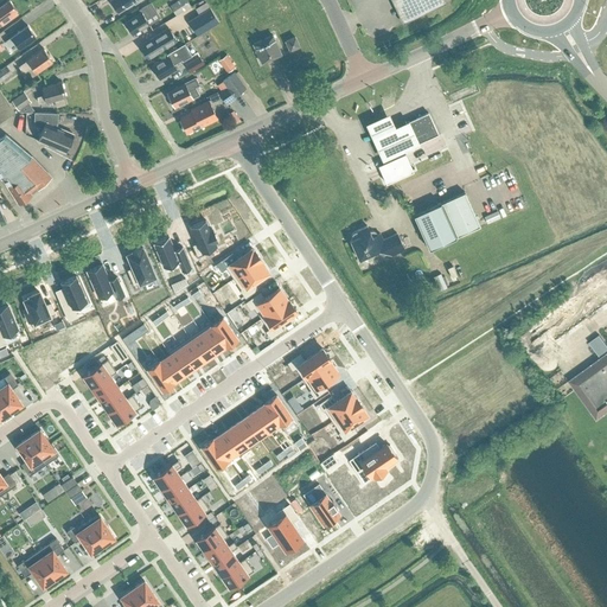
[(0,24),(17,13),(14,10),(16,8),(10,0),(6,0),(0,5),(0,24)]
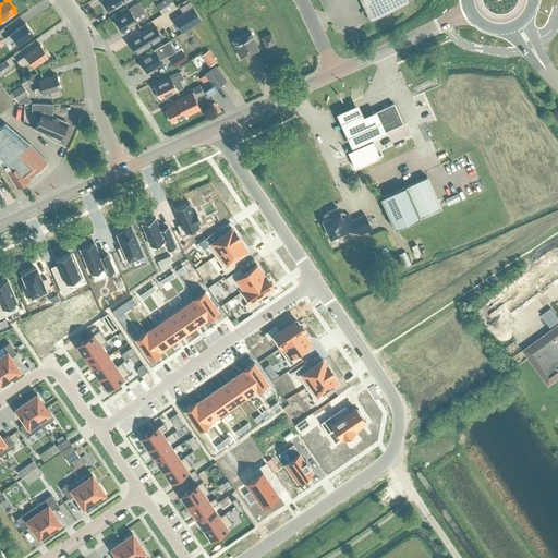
[(126,0),(101,0),(105,3),(104,4),(106,9),(108,9),(108,10),(116,5),(117,7),(124,1),(124,2),(126,0)]
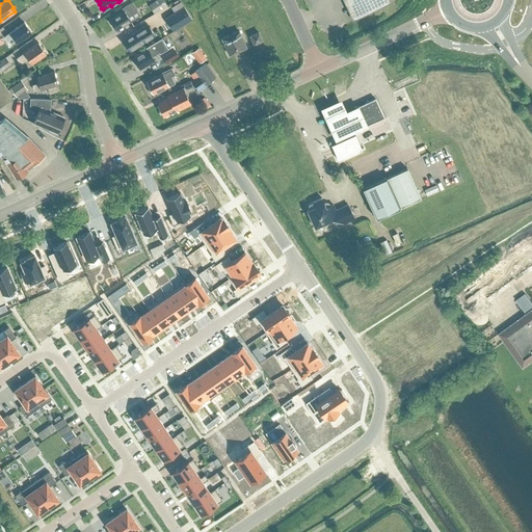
[(153,0),(148,4),(154,12),(166,4),(163,0),(153,0)]
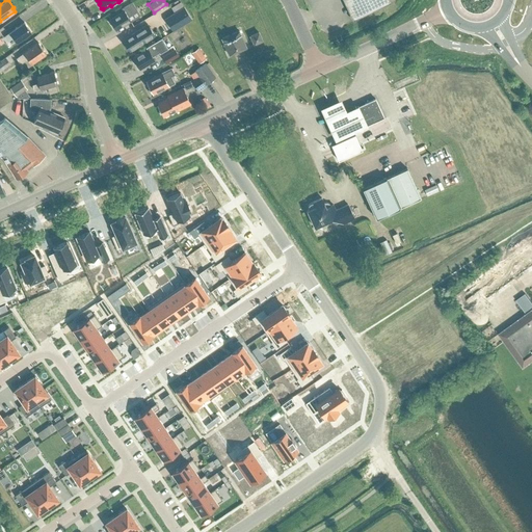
[(348,0),(352,8),(360,10),(380,0),(348,0)]
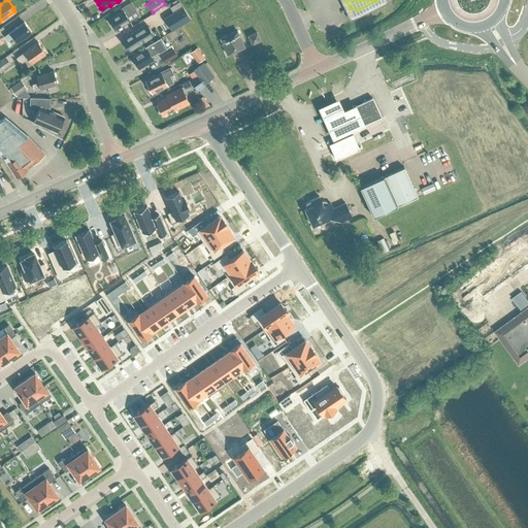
[(121,7),(123,10),(109,19),(111,23),(110,24),(112,27),(114,28),(122,24),(123,25),(130,21),(127,15),(136,9),(131,1),(121,7)]
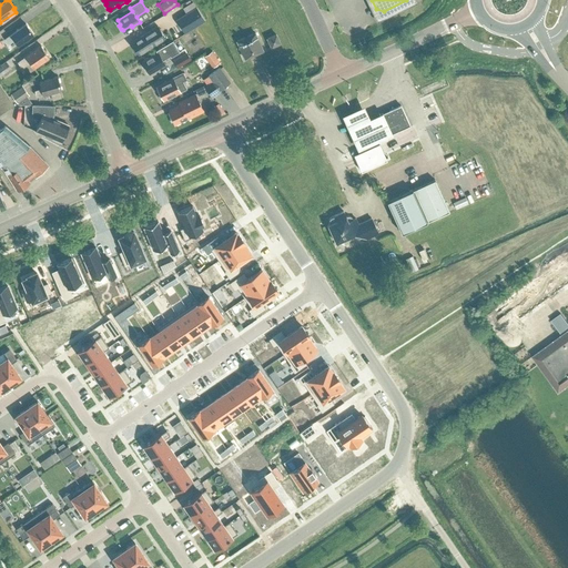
[(195,7),(176,19),(183,31),(203,19),(195,7)]
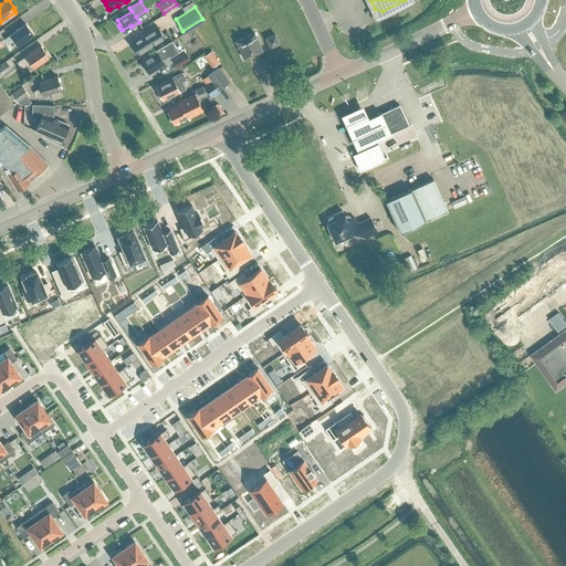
[(18,44),(33,33),(25,23),(10,34),(4,38),(9,43),(14,39),(18,44)]
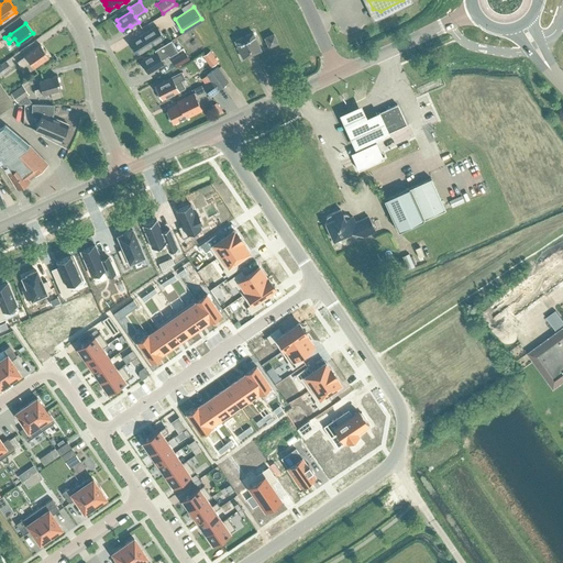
[(136,53),(163,36),(156,25),(139,36),(130,42),(133,47),(133,48),(134,52),(136,52),(136,53)]
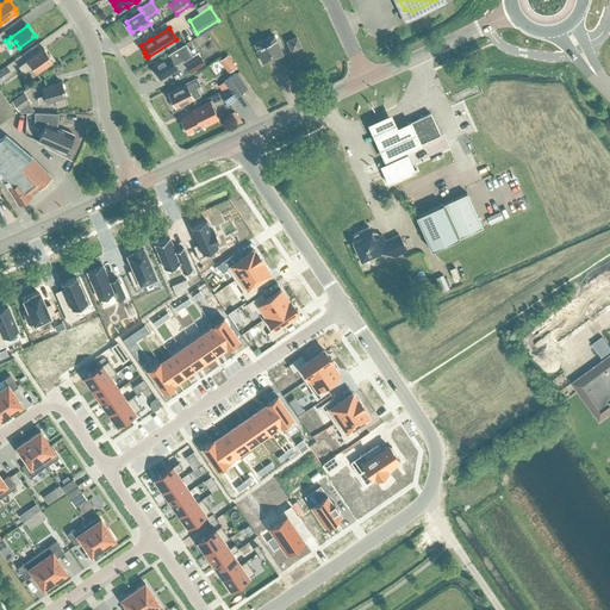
[(262,62),(282,54),(274,35),(254,43),(262,62)]
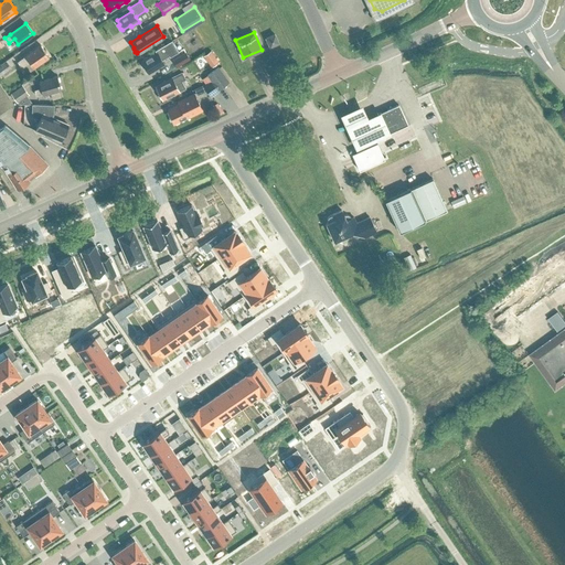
[(269,45),(278,42),(274,33),(266,38),(269,45)]
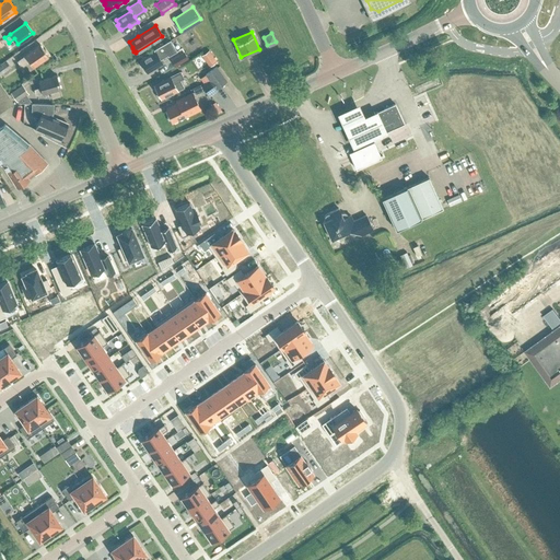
[(155,50),(140,60),(143,66),(143,67),(144,70),(147,70),(148,72),(162,62),(160,59),(166,55),(167,56),(176,50),(170,39),(154,49),(155,50)]
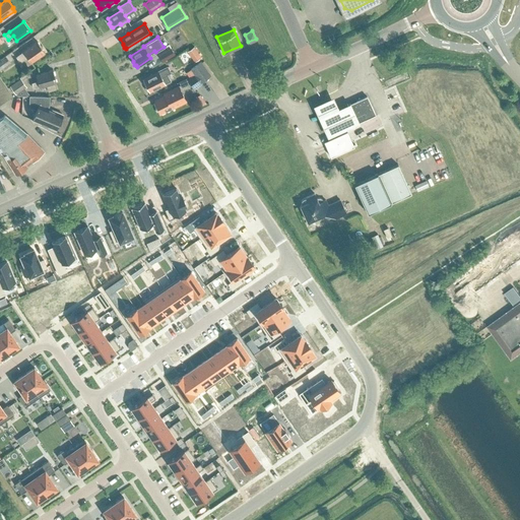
[(198,53),(206,50),(201,39),(194,42),(198,53)]
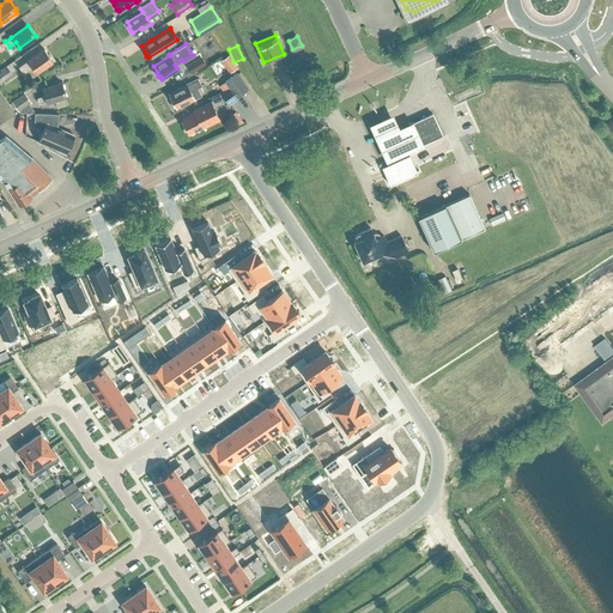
[(36,73),(53,61),(44,48),(28,60),(19,66),(23,73),(32,67),(36,73)]
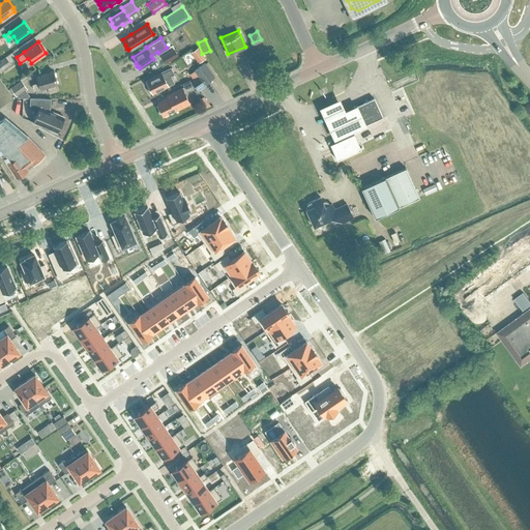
[(160,56),(165,62),(177,55),(174,48),(160,56)]
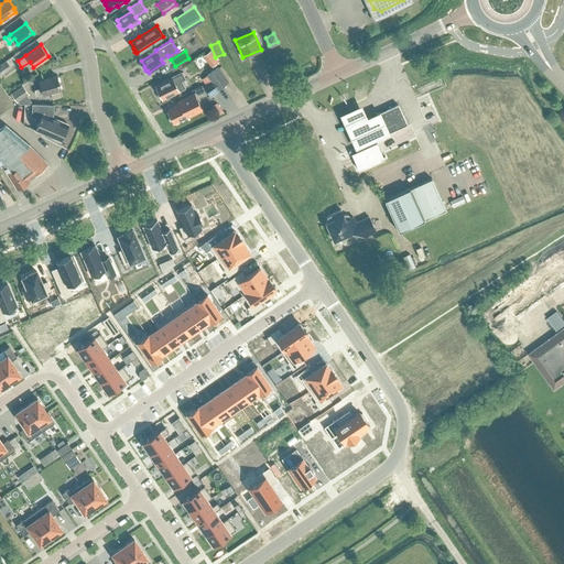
[(6,62),(0,65),(0,74),(10,68),(6,62)]
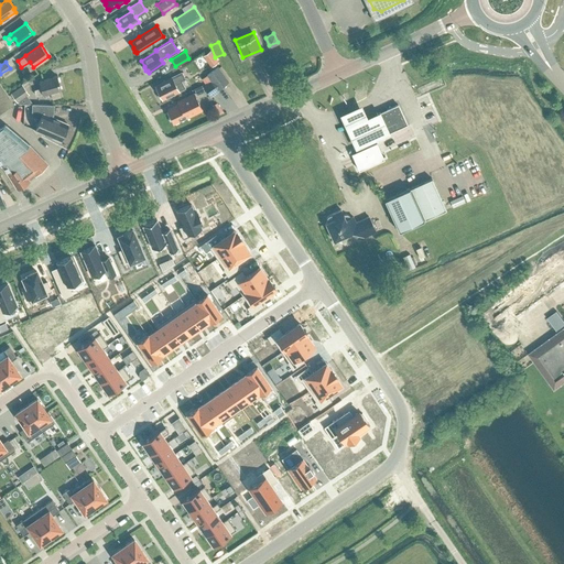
[(218,66),(212,71),(221,85),(228,80),(223,74),(218,66)]
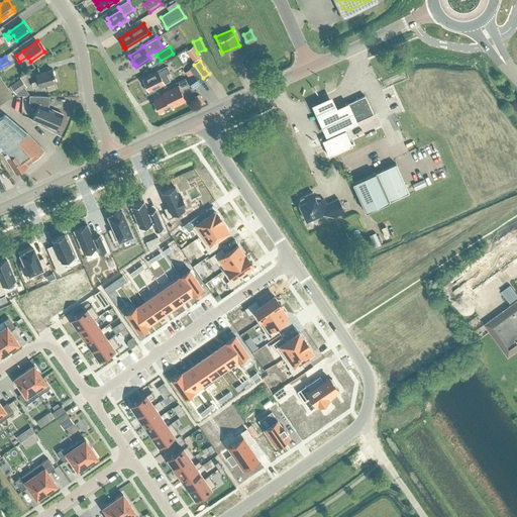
[(190,68),(193,74),(186,79),(185,77),(177,81),(180,86),(188,82),(192,88),(200,83),(199,81),(203,79),(203,78),(194,65),(190,68)]
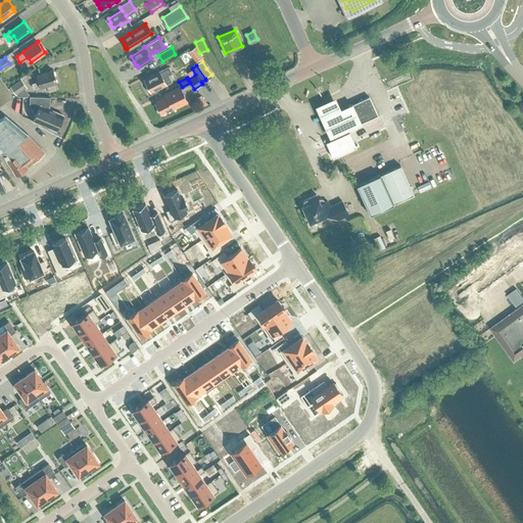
[(159,72),(144,79),(147,85),(146,87),(148,89),(149,90),(150,91),(165,84),(172,81),(168,74),(171,73),(168,66),(158,70),(159,72)]
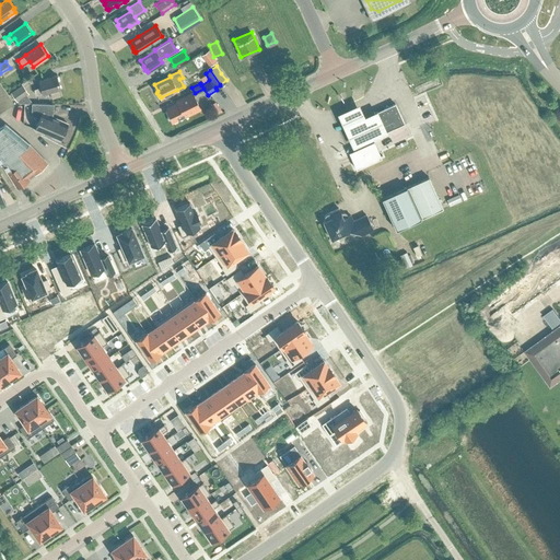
[(60,95),(58,89),(60,88),(56,74),(38,80),(41,86),(34,89),(35,94),(42,92),(42,93),(49,91),(51,97),(60,95)]
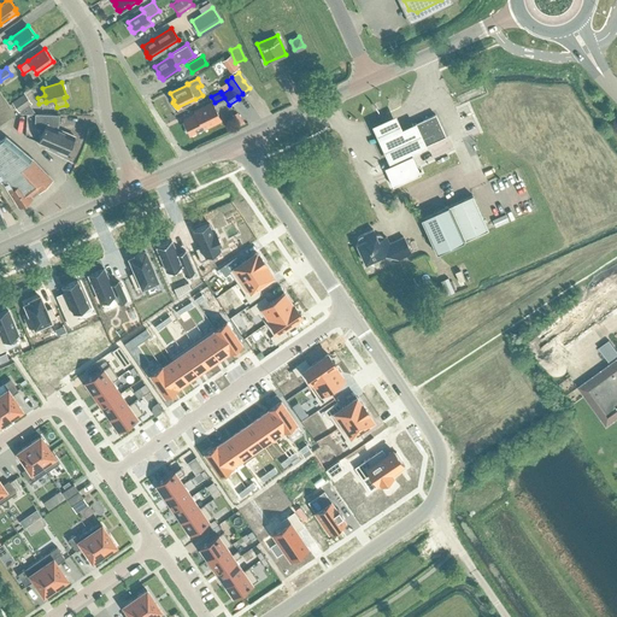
[(0,122),(15,112),(0,90),(0,122)]
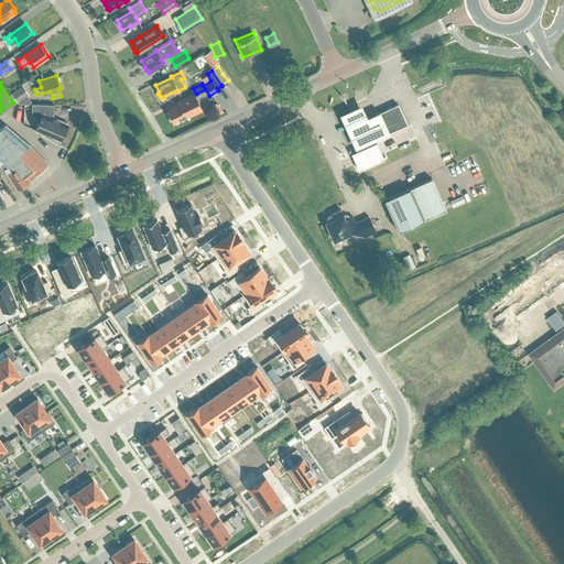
[(19,87),(10,94),(17,102),(25,96),(19,87)]
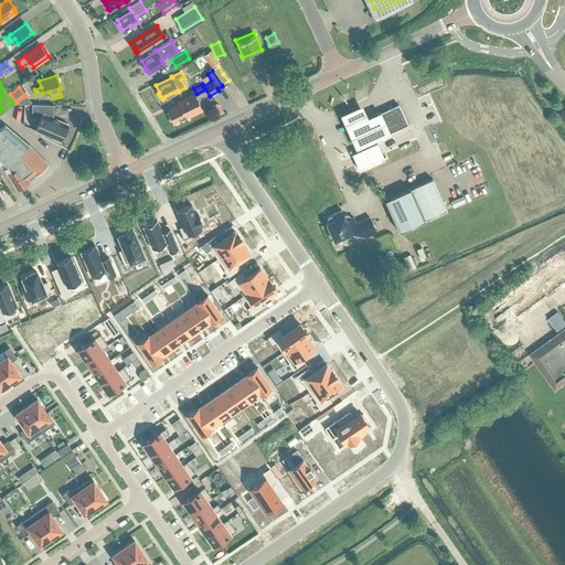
[(177,100),(178,104),(168,109),(171,116),(170,118),(171,120),(173,120),(174,123),(185,117),(187,117),(189,116),(190,115),(202,109),(193,92),(177,100)]
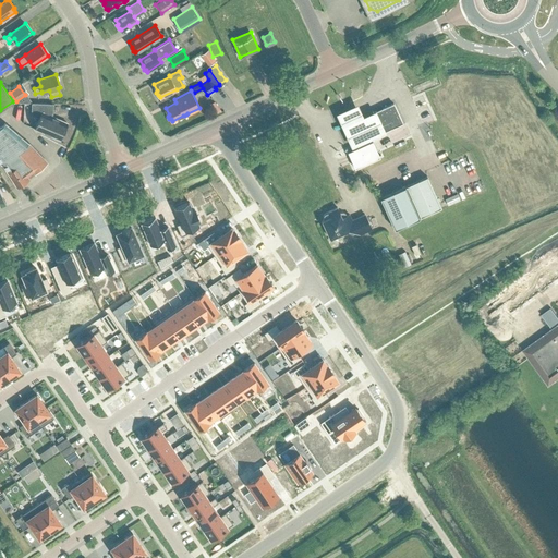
[(52,113),(53,104),(32,102),(31,113),(39,118),(35,128),(60,138),(67,122),(51,116),(52,113)]
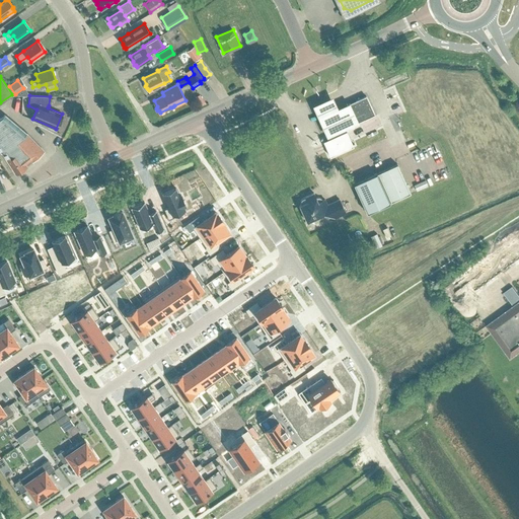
[(366,95),(348,103),(356,122),(374,114),(366,95)]
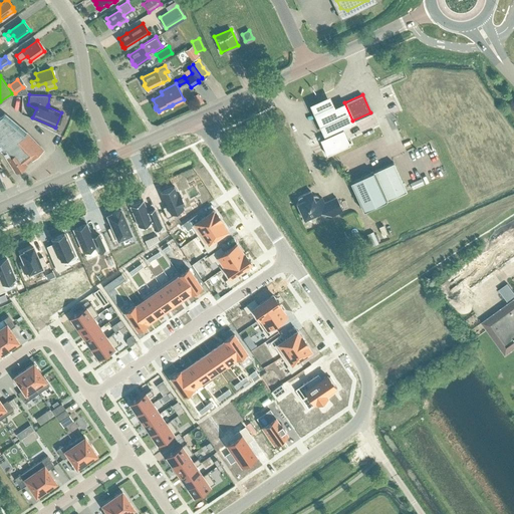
[(329,97),(309,106),(322,137),(353,122),(344,102),(333,107),(329,97)]
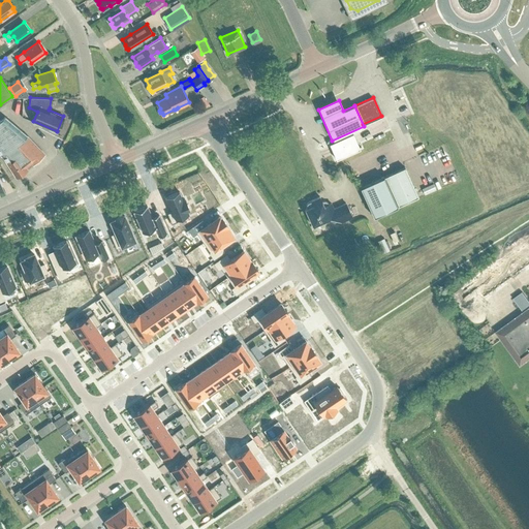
[(44,153),(28,136),(4,117),(0,119),(0,153),(1,155),(2,154),(7,161),(6,162),(16,177),(27,169),(44,153)]
